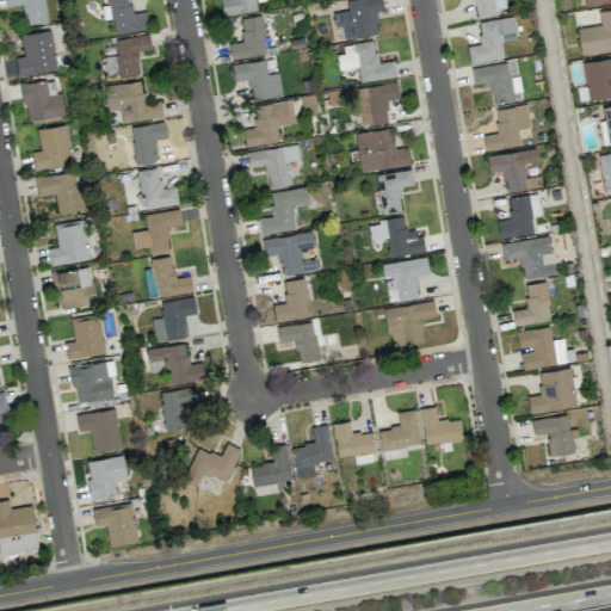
[(4,0),(6,6),(23,4),(25,24),(47,20),(43,0),(4,0)]
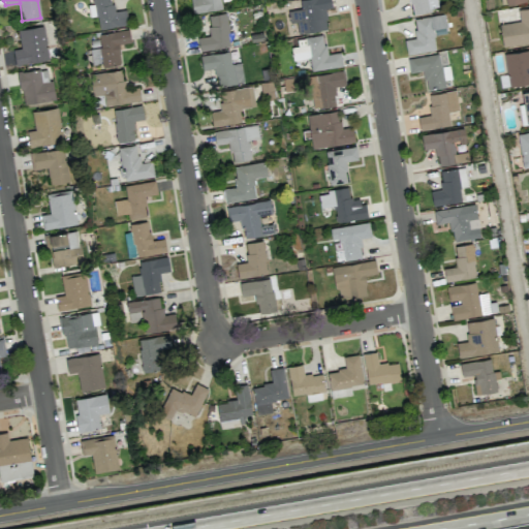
[(128,24),(125,9),(114,11),(111,0),(93,0),(99,29),(128,24)]
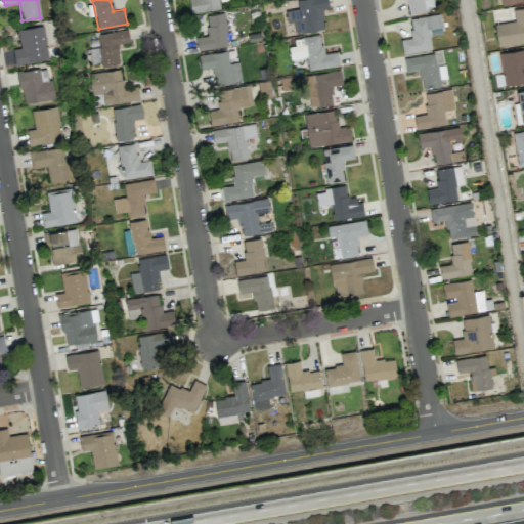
[(219,9),(218,0),(188,0),(190,12),(219,9)]
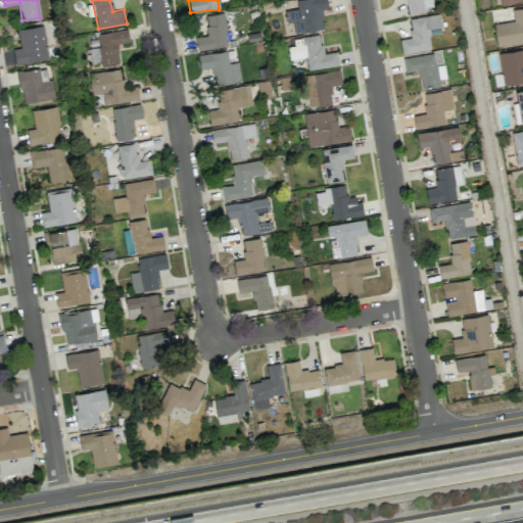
[(296,0),(297,9),(285,10),(286,22),(293,21),(294,33),(324,29),(321,9),(328,8),(326,0),(296,0)]
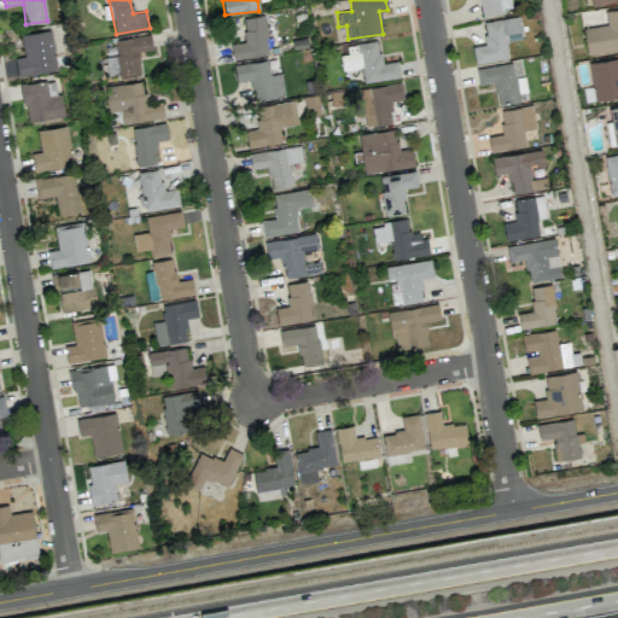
[(478,0),(482,16),(512,11),(509,0),(478,0)]
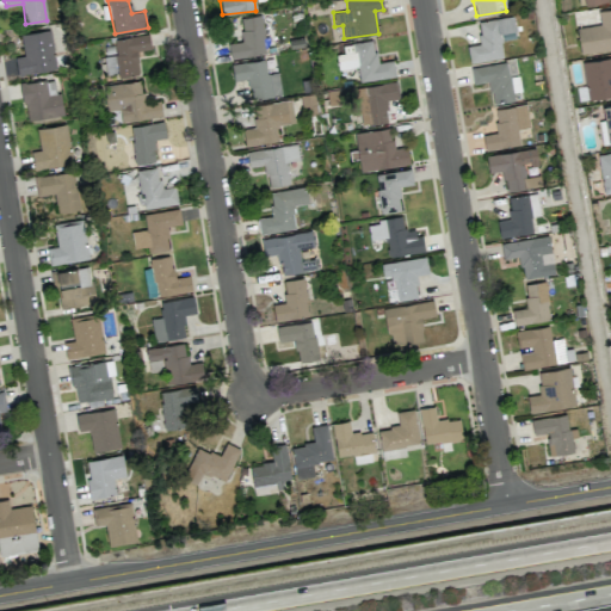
[(610,50),(610,8),(598,11),(599,25),(578,28),(580,54),(610,50)]
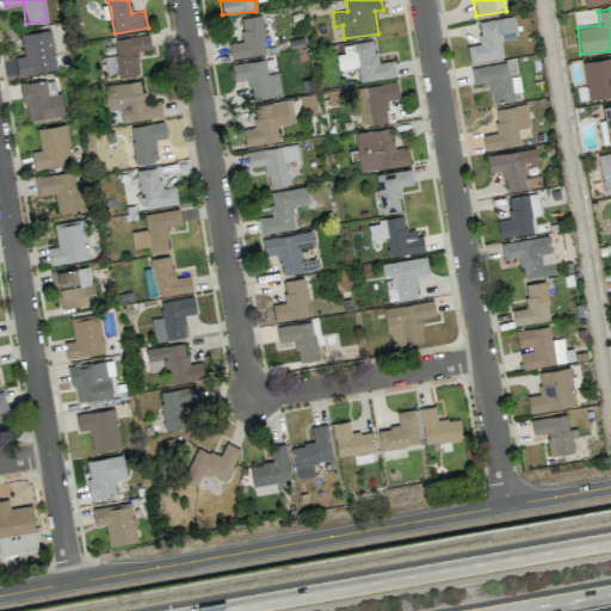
[(242,41),(228,43),(230,59),(266,53),(260,14),(239,18),(242,41)]
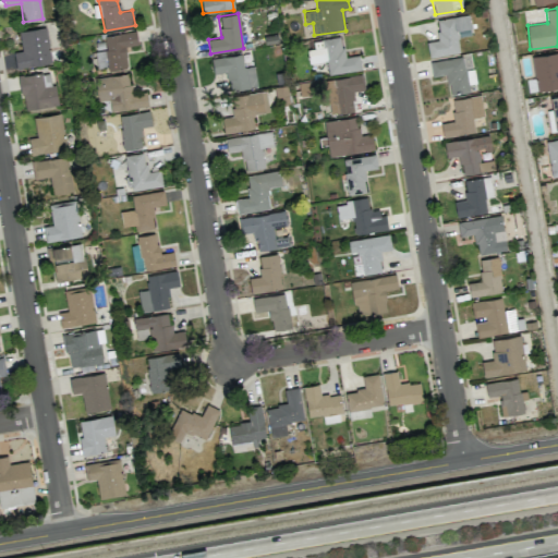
[(429,57),(460,52),(457,37),(471,35),(469,15),(436,20),(439,40),(427,41),(429,57)]
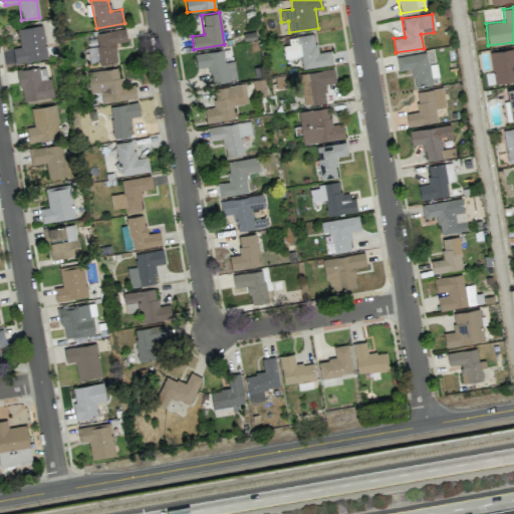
[(20,46),(12,47),(14,62),(46,58),(42,25),(17,28),(20,46)]
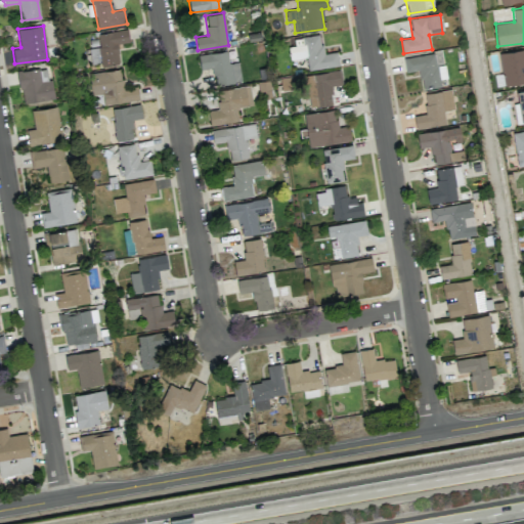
[(97,33),(99,47),(89,48),(92,67),(120,62),(117,44),(129,42),(127,29),(97,33)]
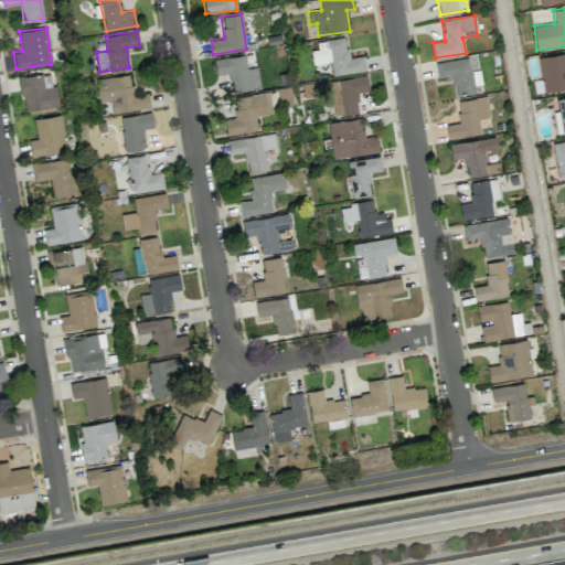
[(332,75),(365,71),(363,55),(348,57),(344,36),(326,40),(327,49),(310,51),(312,65),(330,62),(332,75)]
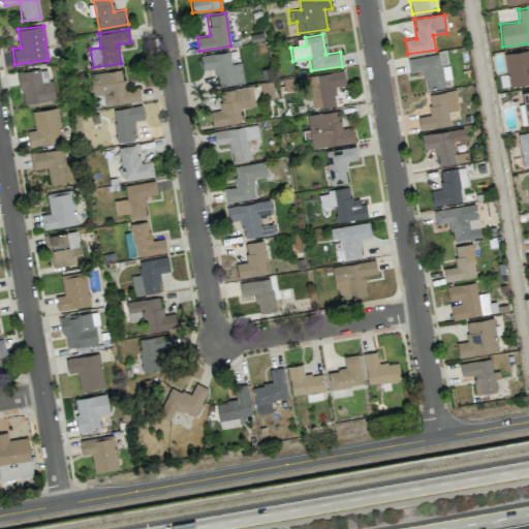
[(528,50),(504,54),(508,86),(528,83),(528,50)]
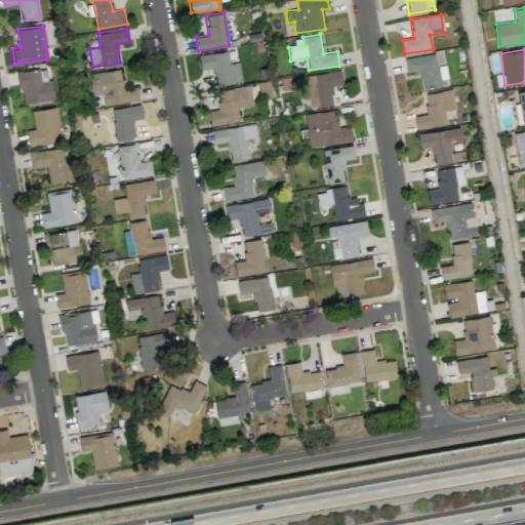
[(215,85),(241,83),(240,62),(229,63),(228,51),(199,54),(200,69),(213,68),(215,85)]
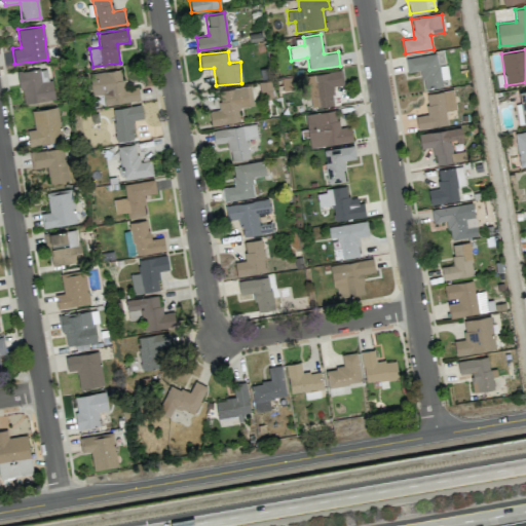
[(406,58),(408,72),(421,70),(424,89),(443,86),(442,79),(449,78),(447,65),(438,66),(436,53),(406,58)]
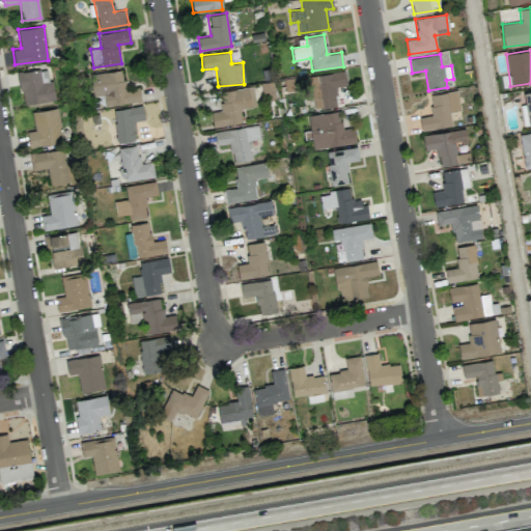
[(18,73),(22,105),(53,101),(49,68),(18,73)]
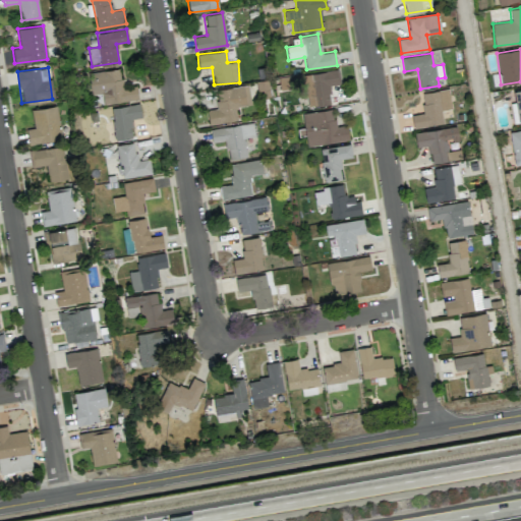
[(138,99),(136,85),(123,88),(120,68),(88,73),(91,95),(101,93),(103,105),(138,99)]
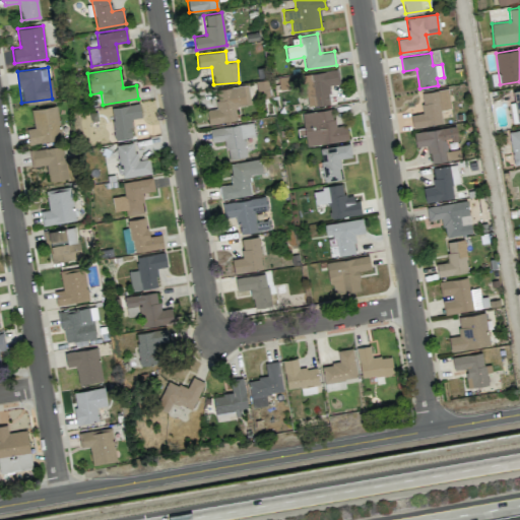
[(328,85),(339,83),(337,70),(301,74),(305,106),(330,103),(328,85)]
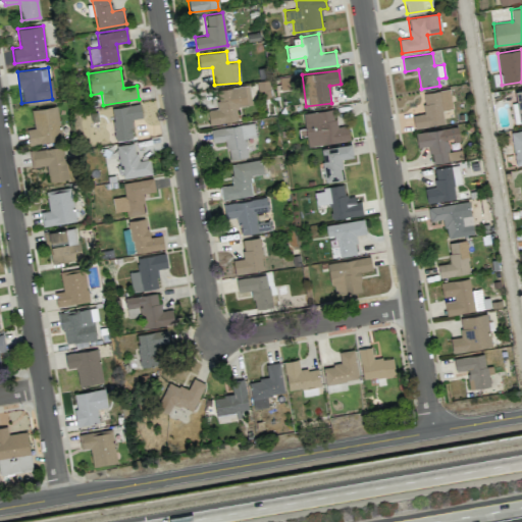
[(238,121),(236,107),(251,105),(249,86),(215,90),(217,109),(207,110),(209,124),(238,121)]
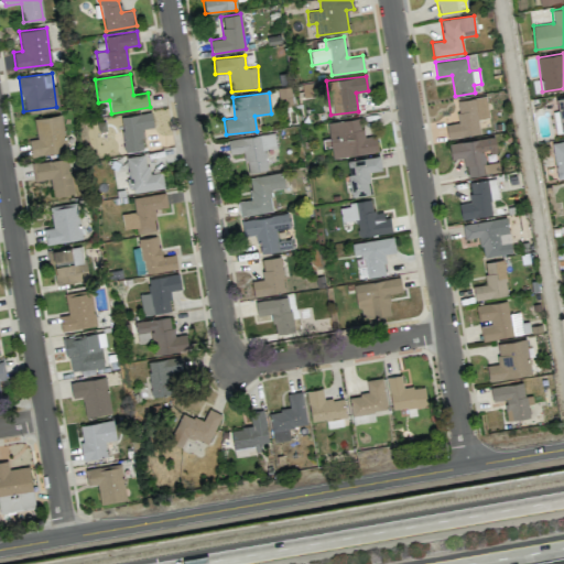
[(555,133),(563,131),(563,96),(556,97),(559,110),(553,111),(555,133)]
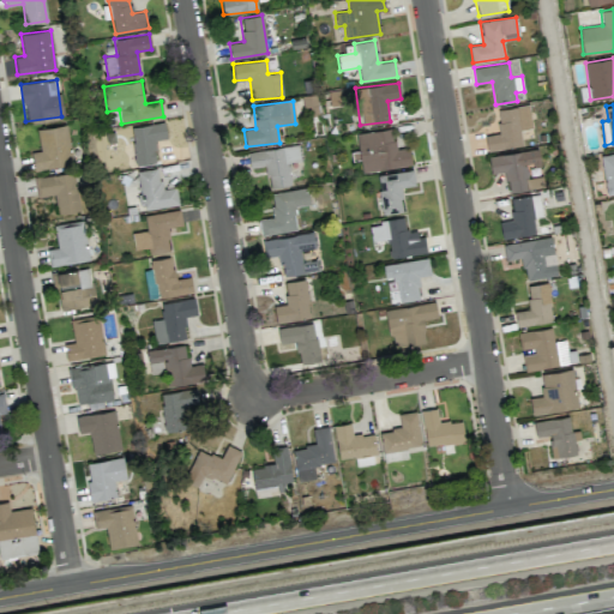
[(497,108),(499,133),(486,134),(487,150),(523,146),(521,130),(533,128),(530,106),(497,108)]
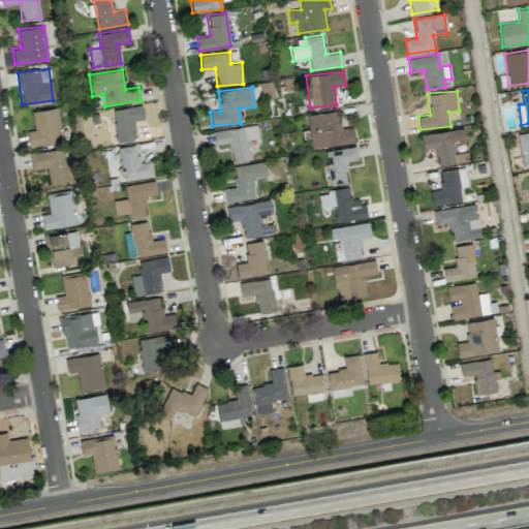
[(117,143),(134,139),(132,121),(144,119),(142,105),(113,110),(117,143)]
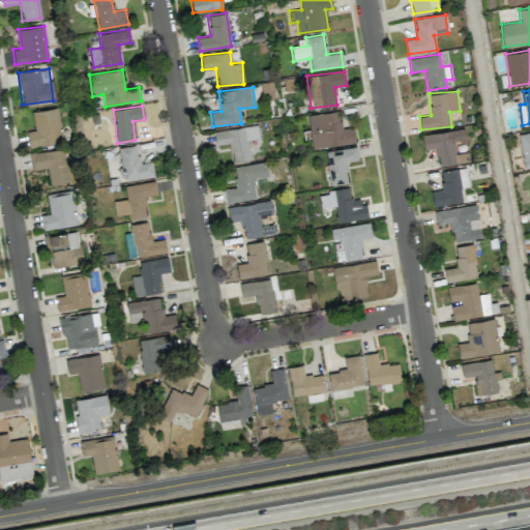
[(27,131),(29,147),(63,141),(57,107),(32,111),(34,129),(27,131)]
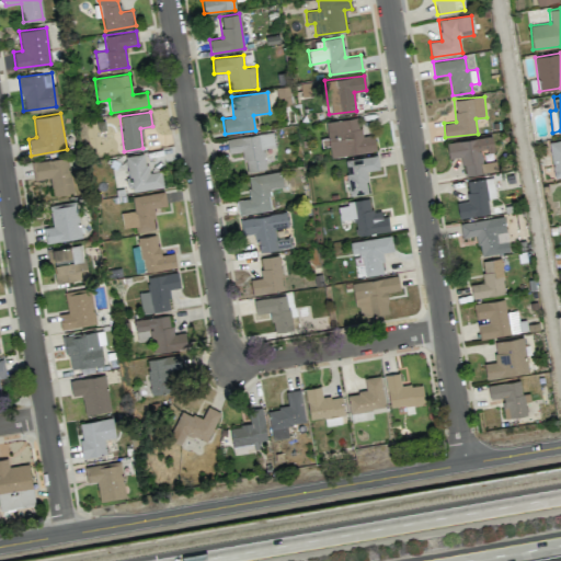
[(331,157),(376,151),(374,134),(361,136),(358,117),(323,122),(327,146),(329,146),(331,157)]
